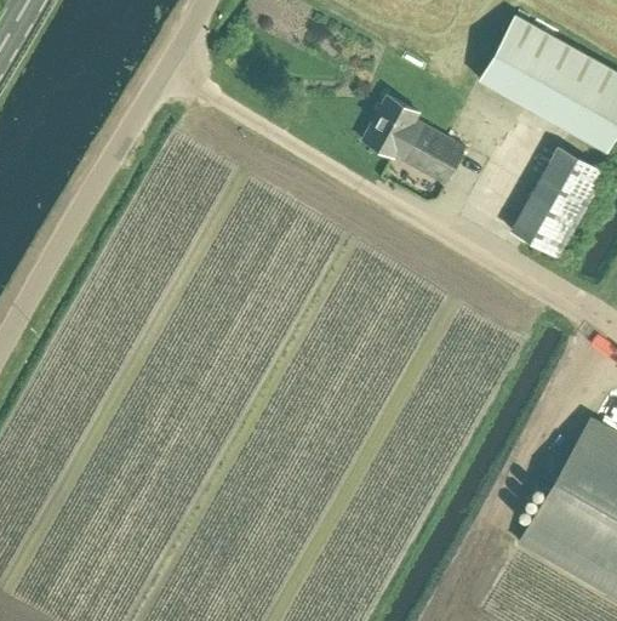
[(480,79),(607,153),(616,136),(616,72),(518,16),(480,79)]
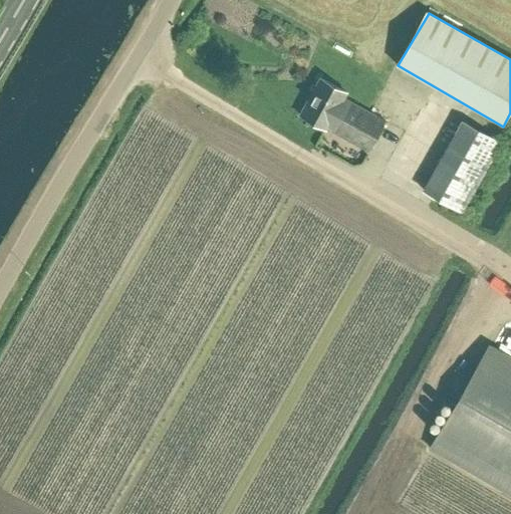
[(322,78),(303,113),(327,127),(331,120),(343,127),(339,135),(365,149),(369,151),(387,120),(382,117),(345,96),(347,92),(322,78)]
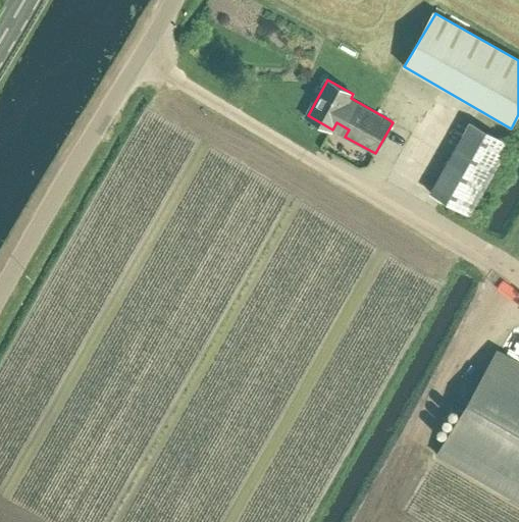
[(470,215),(511,143),(475,122),(434,195),(470,215)]
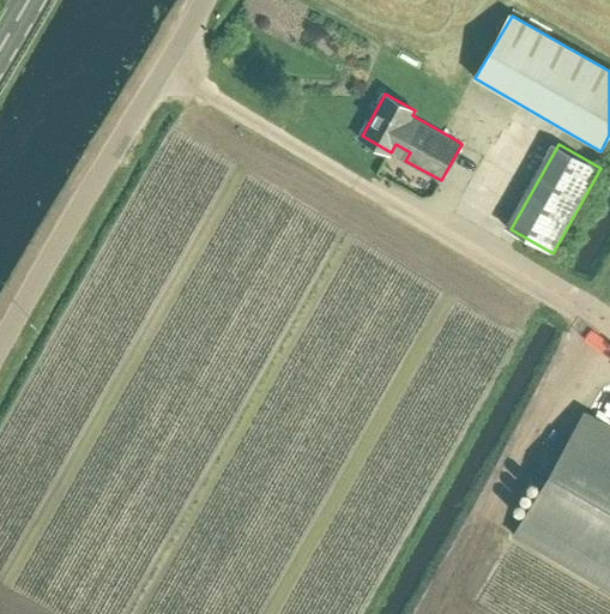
[(356,266),(375,270),(378,259),(358,254),(356,266)]
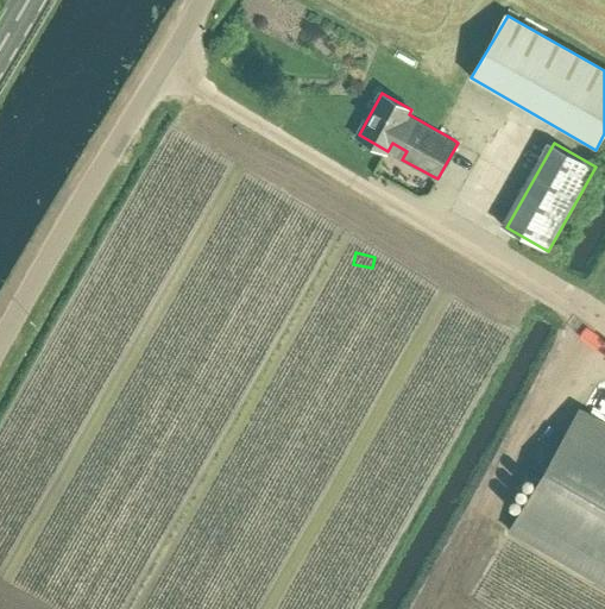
[(604,420),(581,407),(511,529),(604,583),(604,420)]
